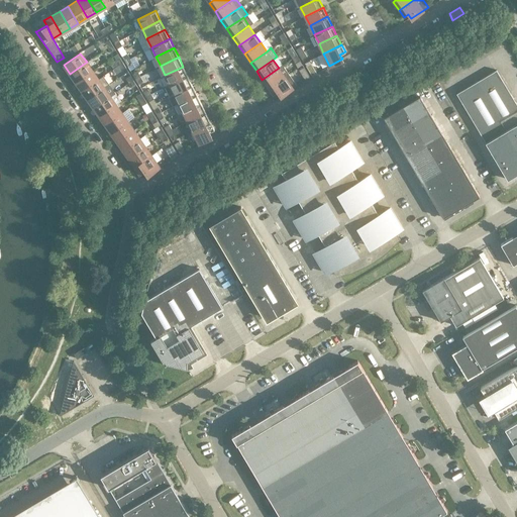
[(92,71),(87,62),(70,74),(76,82),(92,71)]
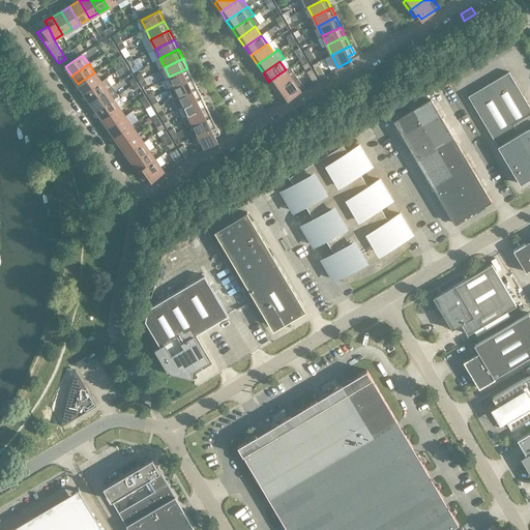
[(319,64),(314,67),(320,78),(325,76),(319,64)]
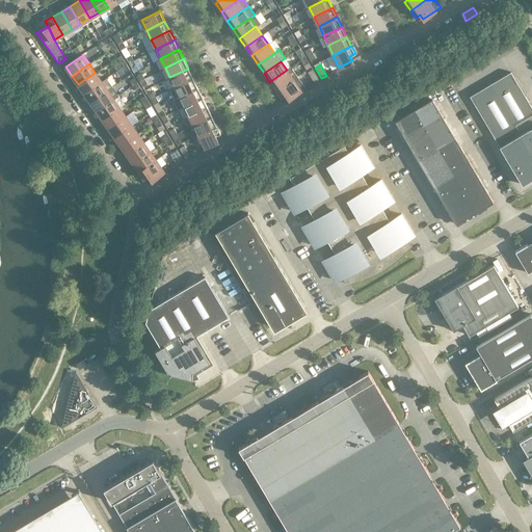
[(290,68),(287,70),(269,82),(275,90),(296,76),(290,68)]
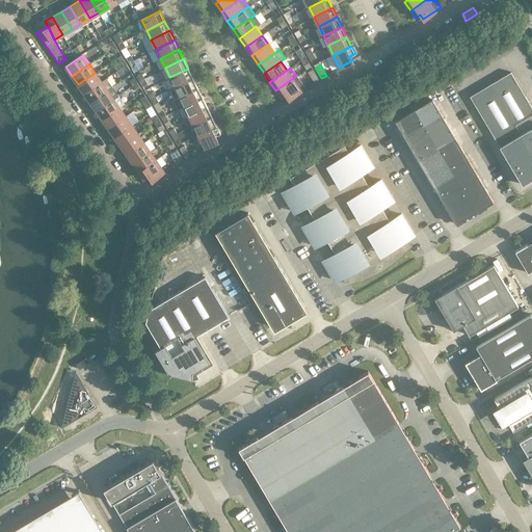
[(193,78),(188,69),(169,77),(175,87),(193,78)]
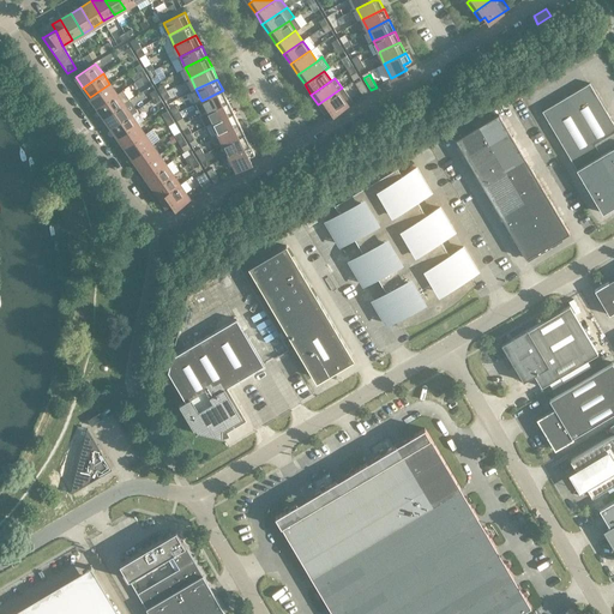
[(368,92),(361,79),(355,83),(362,96),(368,92)]
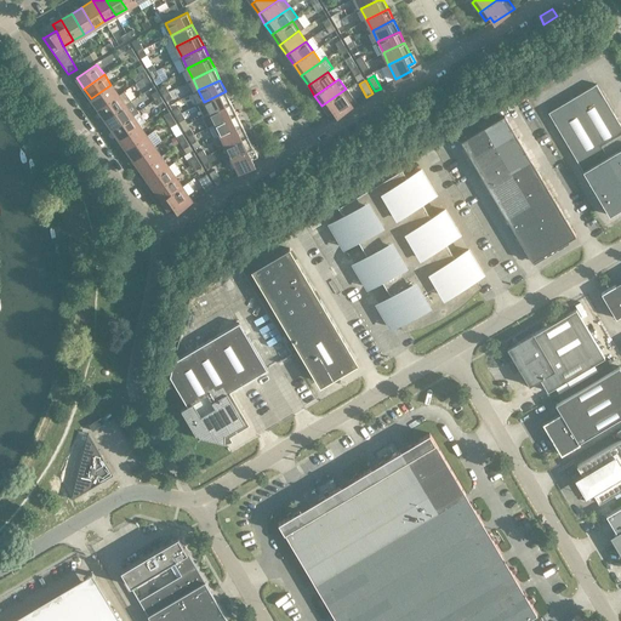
[(620,125),(596,84),(548,112),(609,215),(620,208),(620,125)]
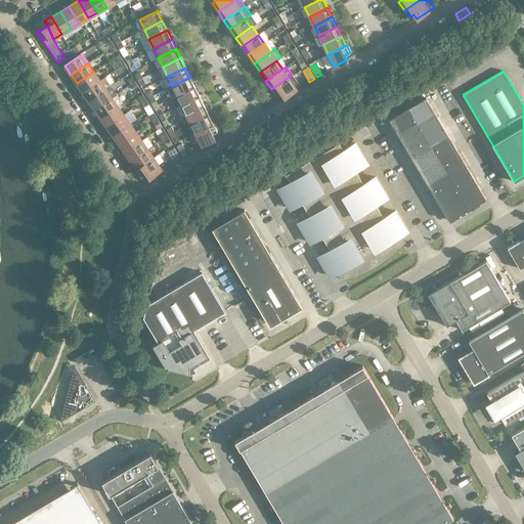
[(99,80),(93,72),(77,83),(83,92),(99,80)]
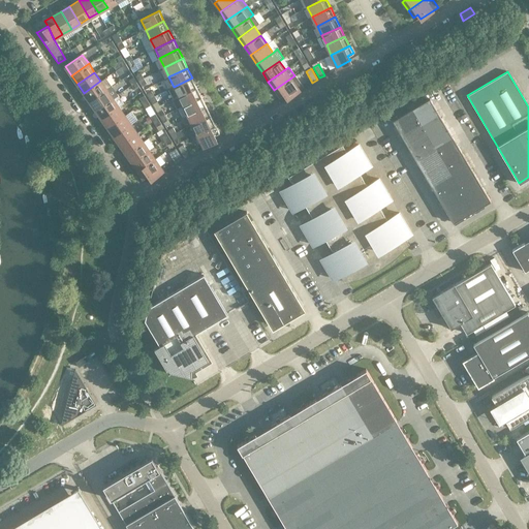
[(303,88),(294,75),(274,90),(279,97),(284,93),(286,97),(299,90),(303,88)]
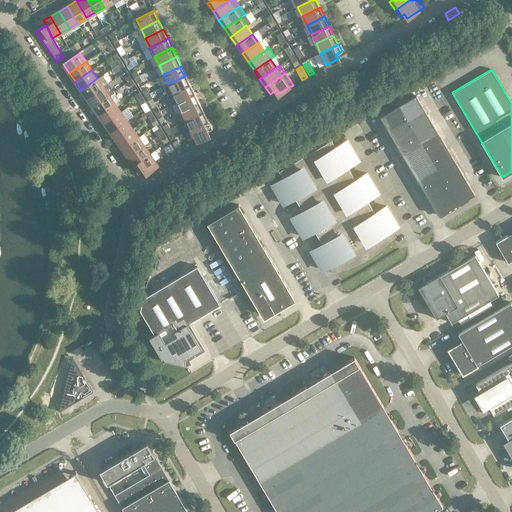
[(102,75),(97,78),(81,90),(87,98),(103,87),(108,83),(102,75)]
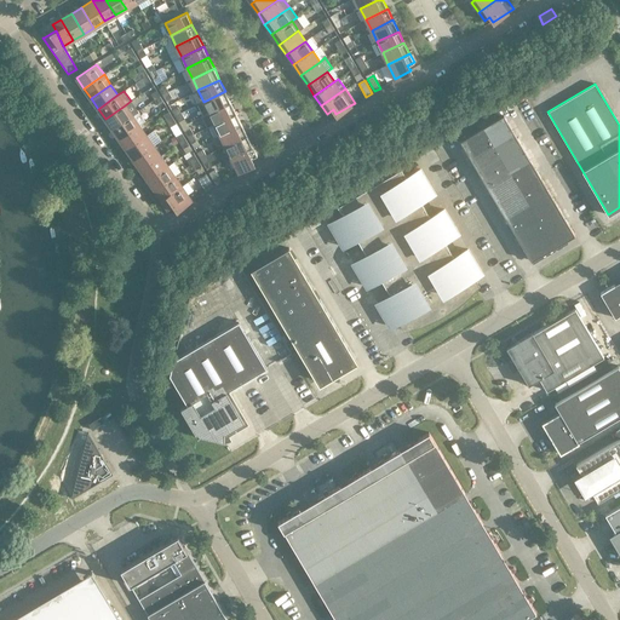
[(230,102),(225,91),(204,102),(210,113),(230,102)]
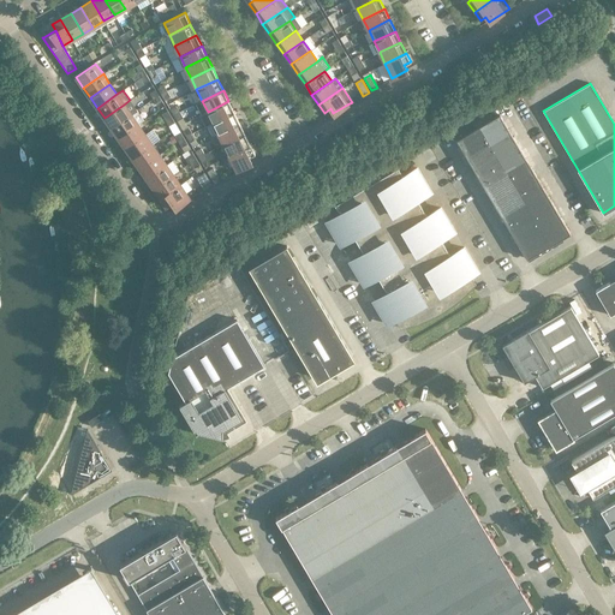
[(234,112),(228,101),(208,112),(213,123),(234,112)]
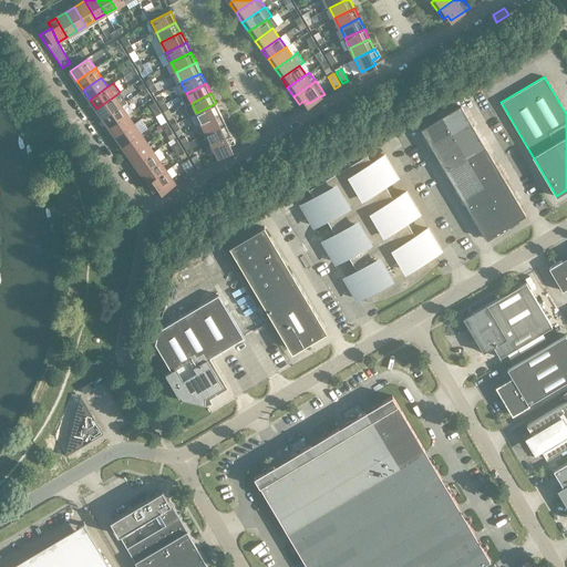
[(121,105),(114,96),(96,109),(103,117),(121,105)]
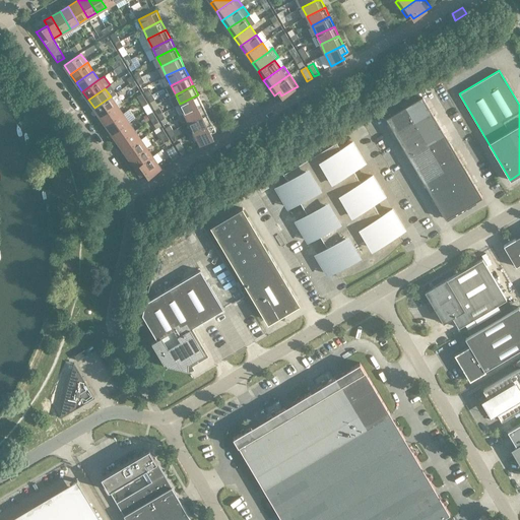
[(111,96),(94,108),(100,117),(117,105),(121,102),(116,93),(111,96)]
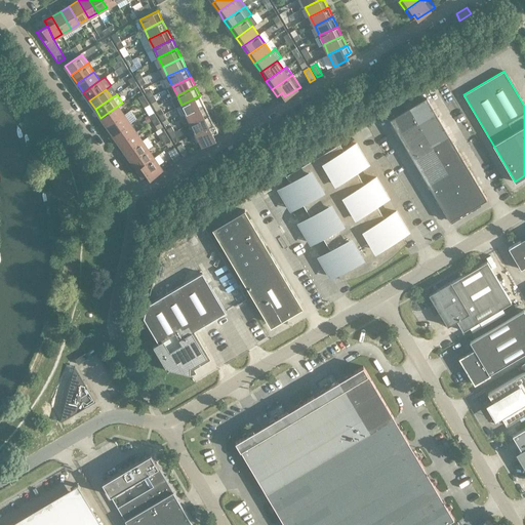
[(204,105),(200,95),(182,105),(187,114),(204,105)]
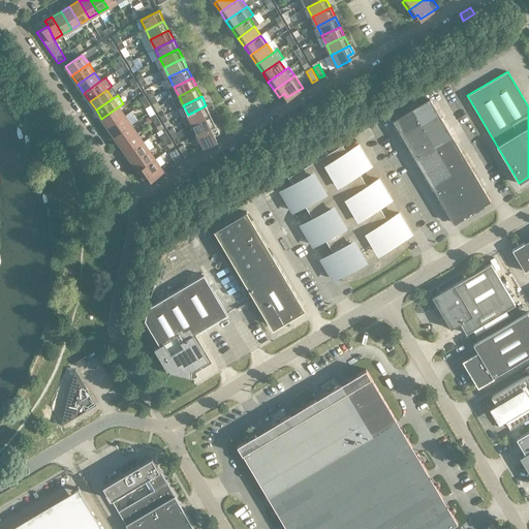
[(430,97),(411,109),(419,123),(438,113),(430,97)]
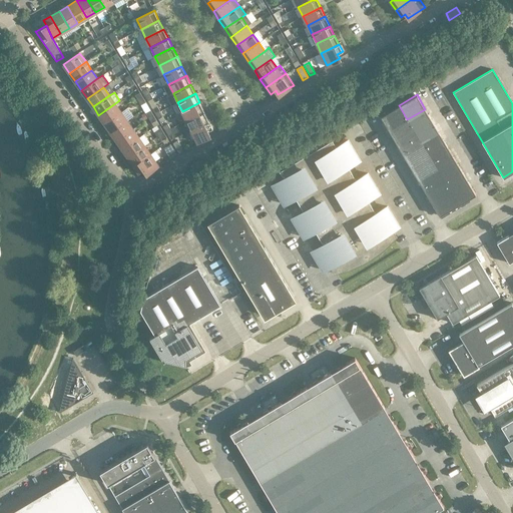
[(204,111),(199,102),(182,111),(186,120),(204,111)]
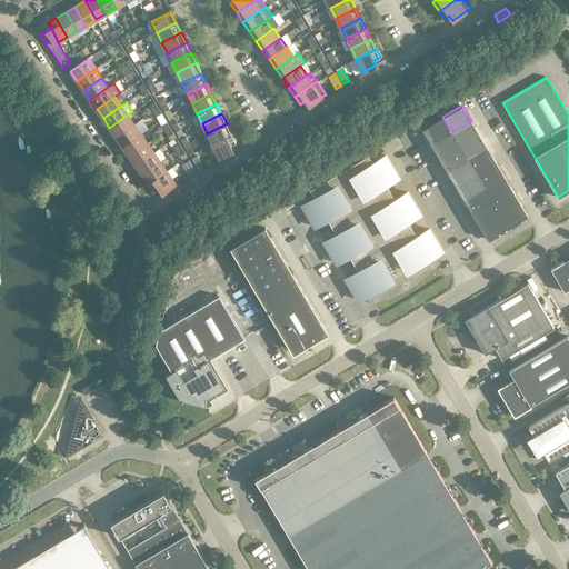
[(135,125),(128,115),(109,128),(116,137),(135,125)]
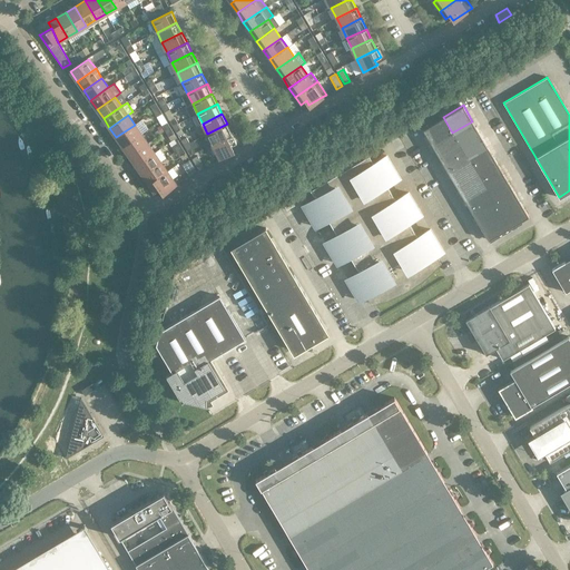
[(452,133),(443,117),(423,129),(432,145),(452,133)]
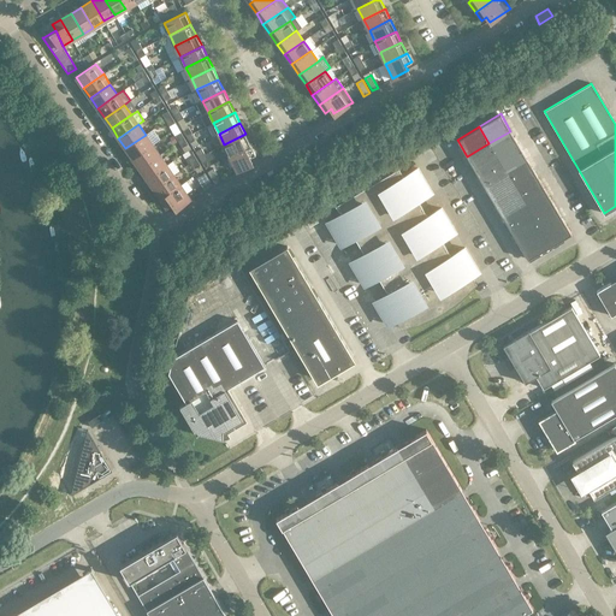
[(521,148),(510,131),(489,143),(499,160),(521,148)]
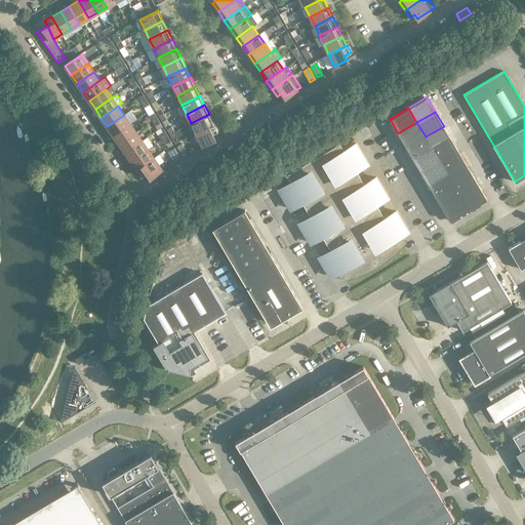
[(213,124),(209,114),(191,123),(196,132),(213,124)]
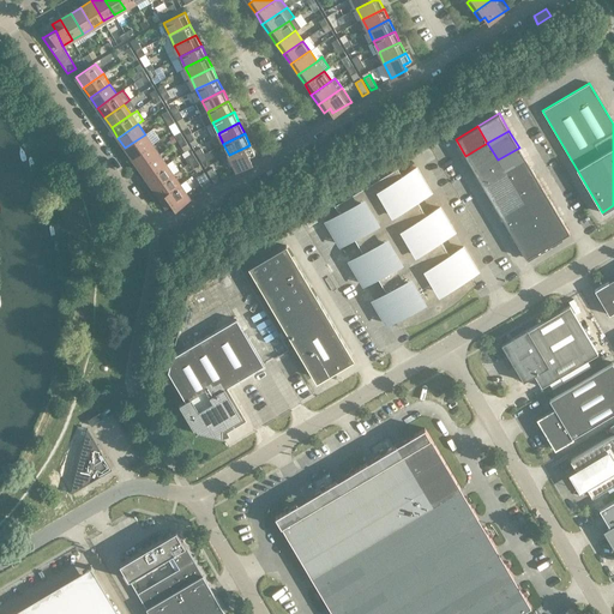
[(151,144),(145,134),(125,148),(132,157),(151,144)]
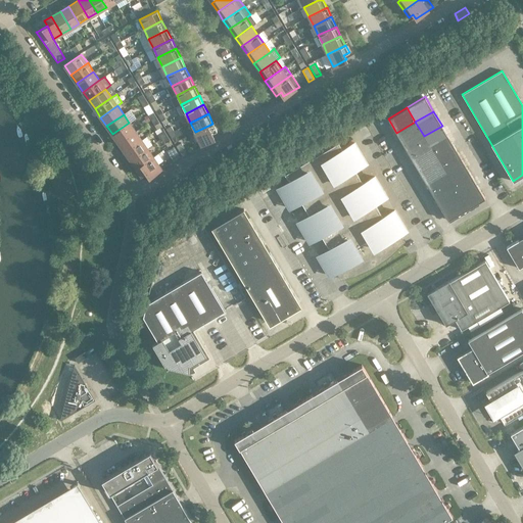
[(424,136),(415,122),(396,133),(405,147),(424,136)]
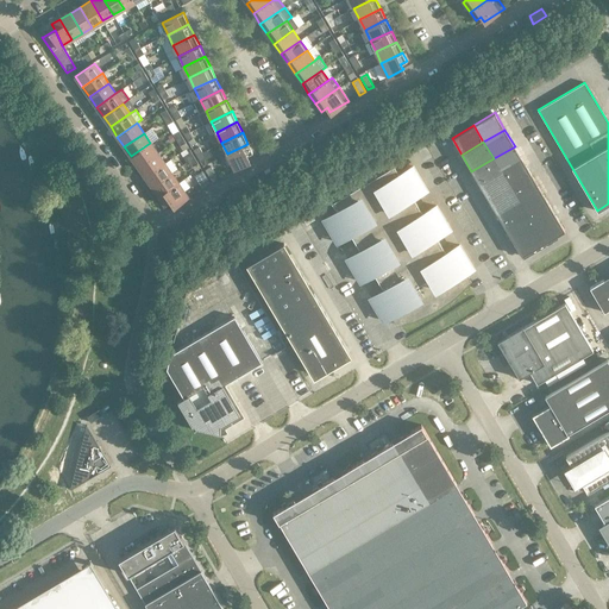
[(157,154),(150,143),(131,156),(138,167),(157,154)]
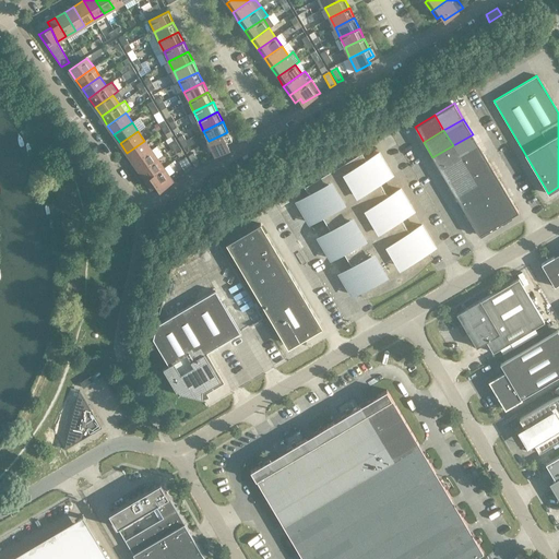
[(232,140),(227,132),(209,141),(215,155),(228,147),(228,146),(226,143),(232,140)]
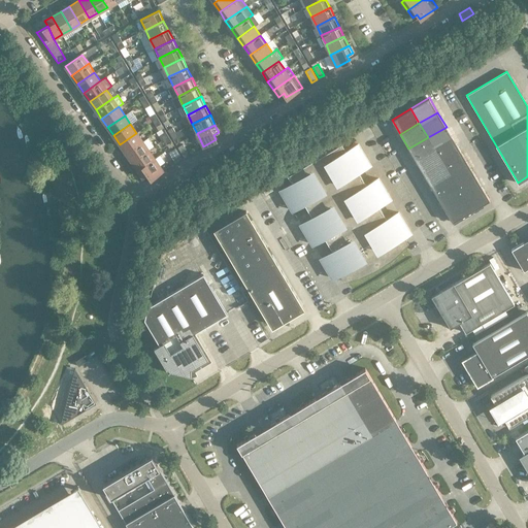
[(455,141),(447,127),(428,137),(436,153),(455,141)]
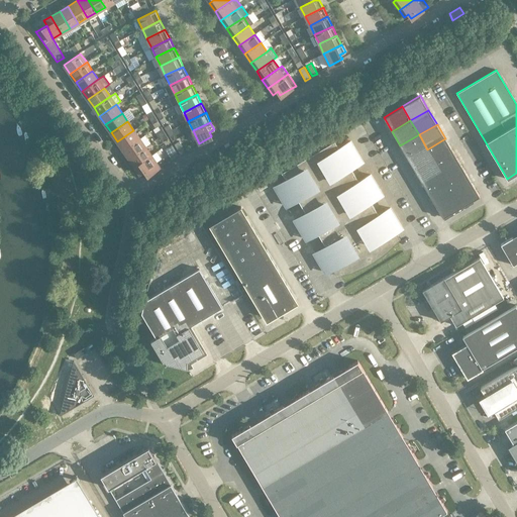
[(139,138),(133,130),(117,141),(123,149),(139,138)]
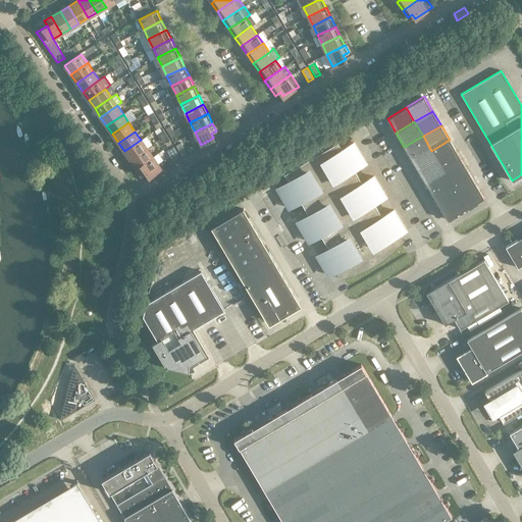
[(431,151),(423,136),(404,147),(413,161),(431,151)]
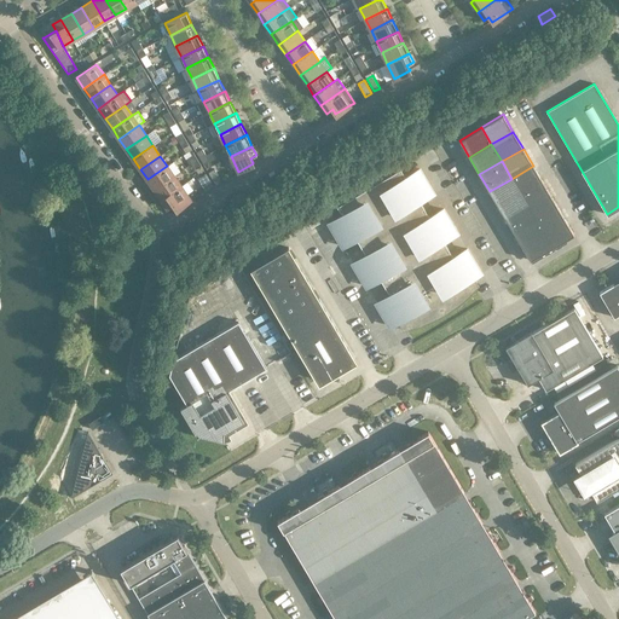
[(174,175),(167,166),(148,179),(155,190),(174,175)]
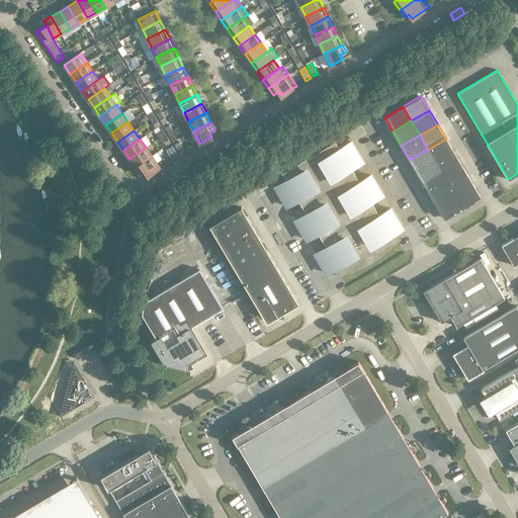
[(454,153),(446,139),(428,150),(436,164),(454,153)]
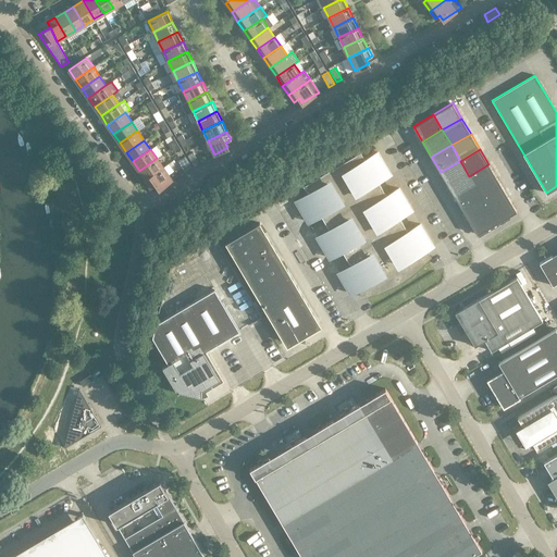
[(408,231),(404,224),(399,217),(411,210),(405,199),(398,188),(386,195),(382,188),(378,181),(390,174),(383,163),(376,152),(364,159),(360,151),(332,169),(304,185),(308,193),(296,200),(302,211),(309,222),(321,214),(325,222),(330,229),(318,236),(323,247),(330,258),(342,250),(346,258),(350,264),(338,272),(345,283),(351,294),(363,286),(368,294),(372,293),(376,292),(379,291),(384,288),(387,287),(391,285),(395,283),(398,281),(399,281),(406,276),(409,274),(412,271),(417,269),(419,265),(422,263),(425,260),(420,252),(432,246),(426,235),(420,224),(408,231)]
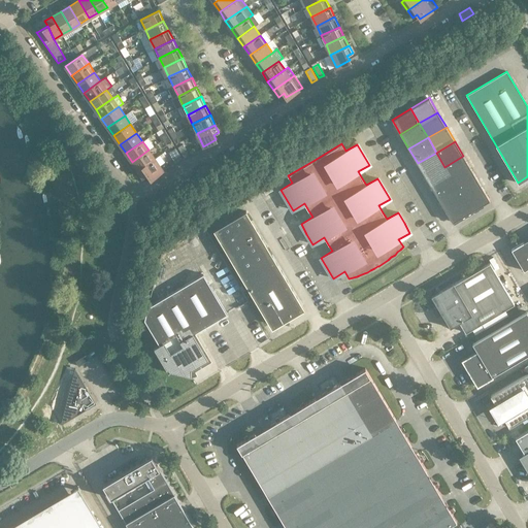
[(183,144),(177,146),(184,158),(189,155),(183,144)]
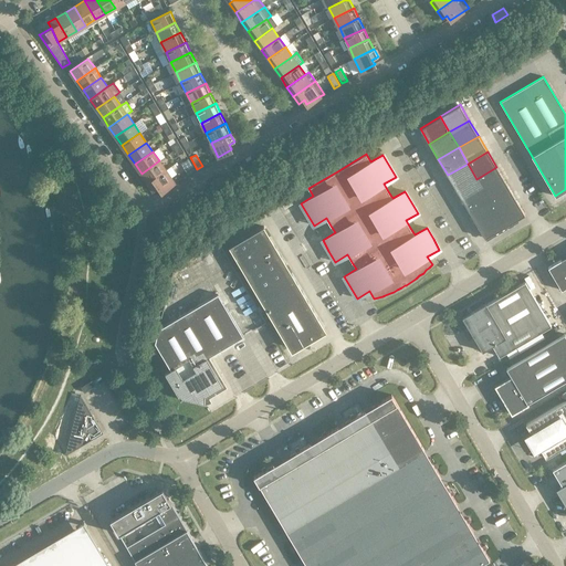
[(195,170),(188,159),(182,161),(189,174),(195,170)]
